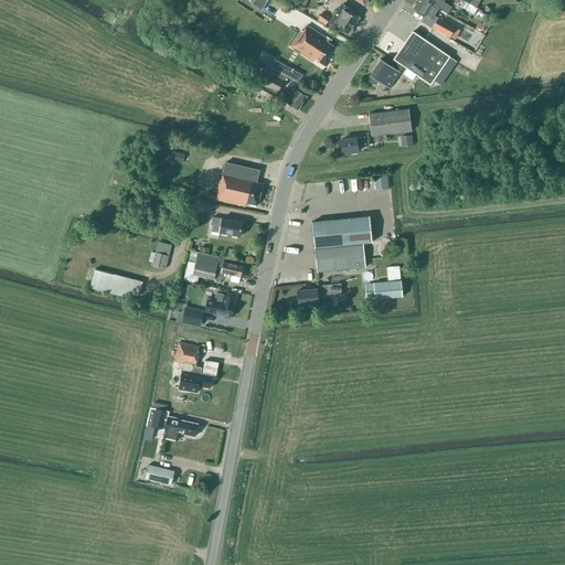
[(262,11),(268,0),(254,0),(252,4),(262,11)]
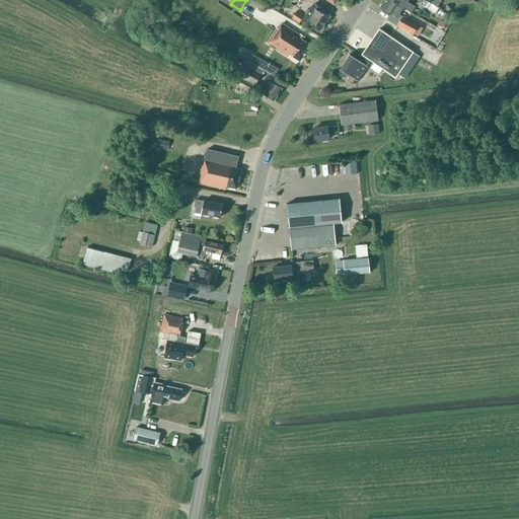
[(398,14),(402,8),(389,0),(384,0),(380,8),(390,14),(386,20),(396,26),(396,25),(414,34),(418,25),(398,14)]
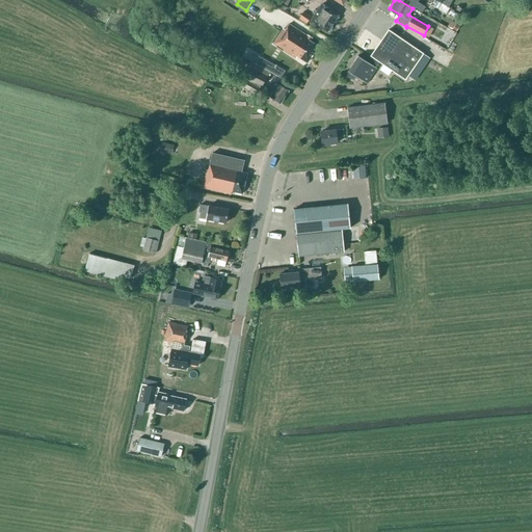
[(399,0),(413,8),(422,14),(425,7),(417,2),(418,0),(399,0)]
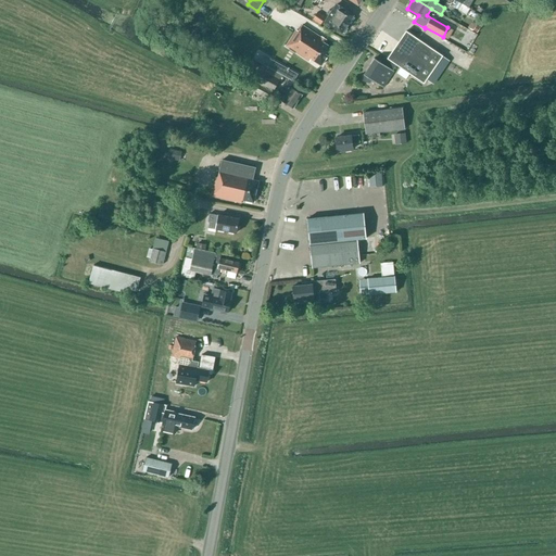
[(301,5),(293,2),(290,8),(298,12),(301,5)]
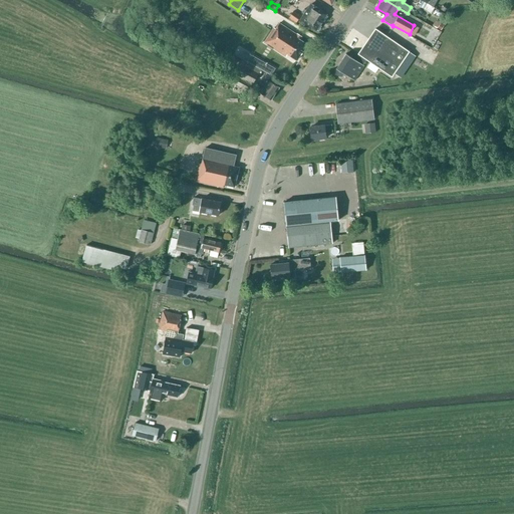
[(316,8),(311,4),(306,11),(304,10),(301,13),(304,14),(300,20),(306,24),(316,31),(327,14),(317,8),(316,8)]
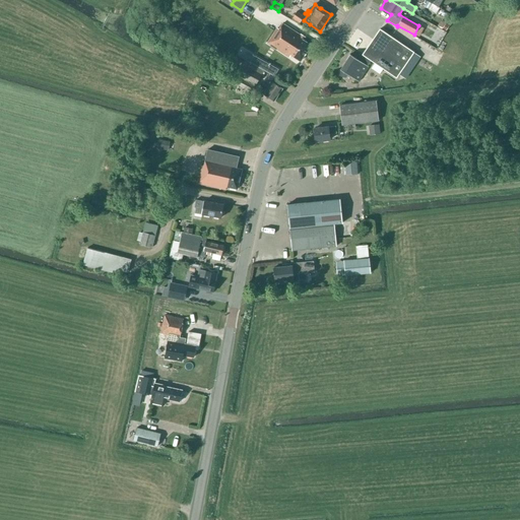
[(300,23),(304,16),(297,11),(293,18),(300,23)]
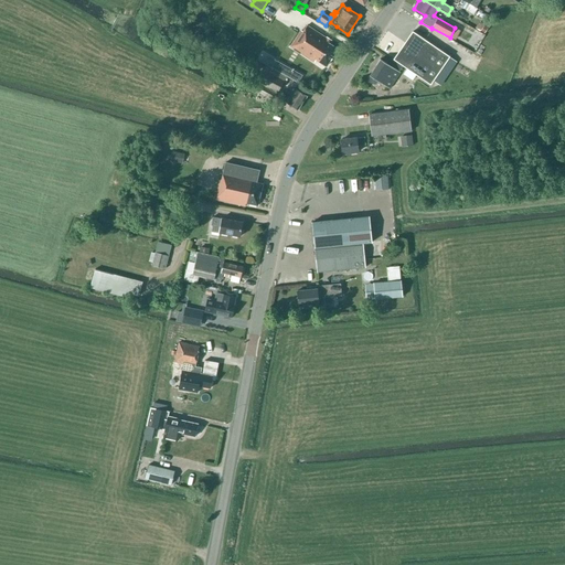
[(327,39),(307,25),(302,32),(301,31),(290,46),(315,63),(316,60),(326,66),(338,50),(332,46),(334,42),(331,39),(329,44),(324,43),(327,39)]
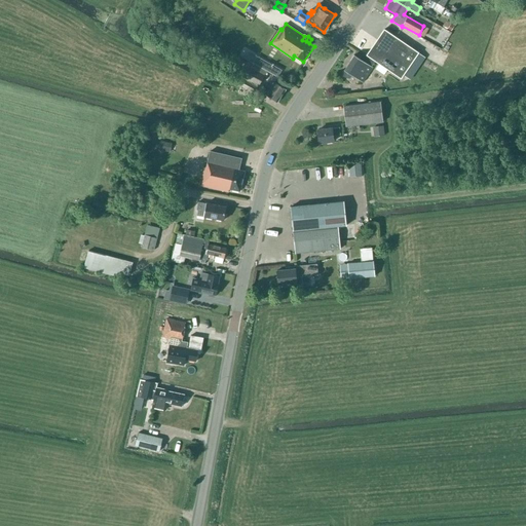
[(401,79),(418,53),(384,30),(366,54),(365,54),(361,60),(353,55),(344,71),(345,72),(343,77),(344,76),(349,78),(350,75),(363,83),(373,68),(371,67),(375,62),(401,79)]
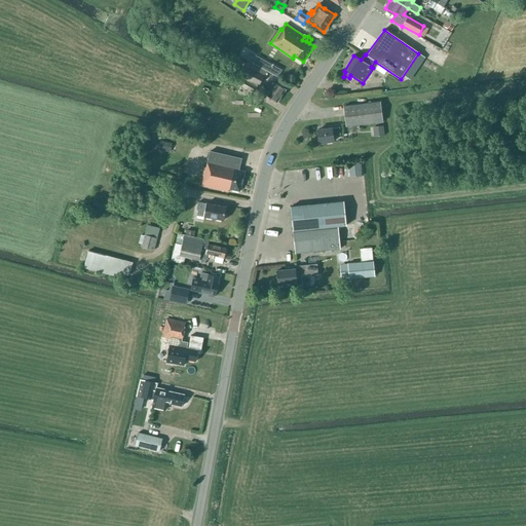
[(282,70),(257,57),(253,64),(277,78),(282,70)]
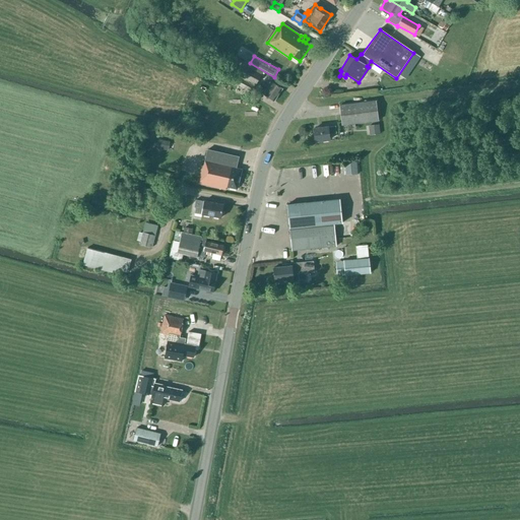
[(252,92),(263,71),(243,60),(232,82),(252,92)]
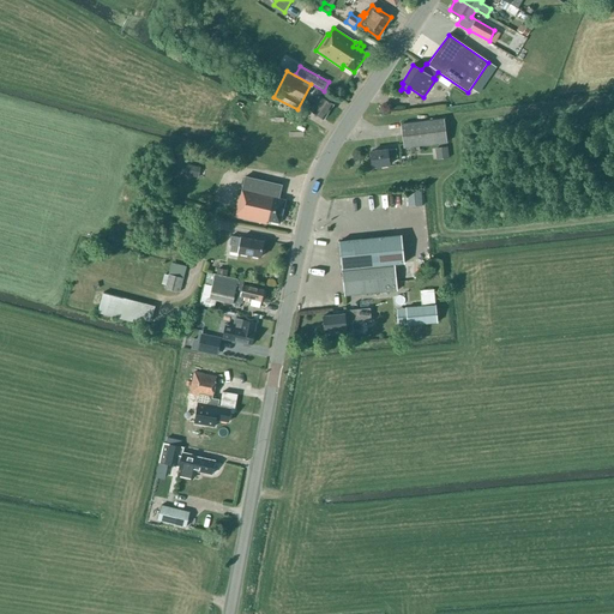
[(333,106),(320,96),(315,103),(311,101),(306,108),(324,120),(333,106)]
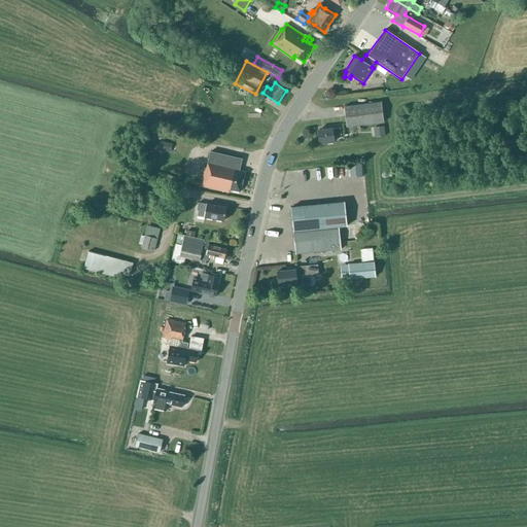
[(347,127),(383,123),(381,102),(344,107),(347,127)]
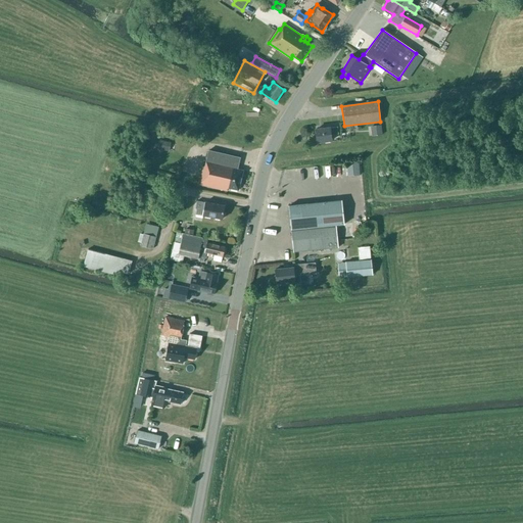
[(382,125),(372,126),(373,135),(383,134),(382,125)]
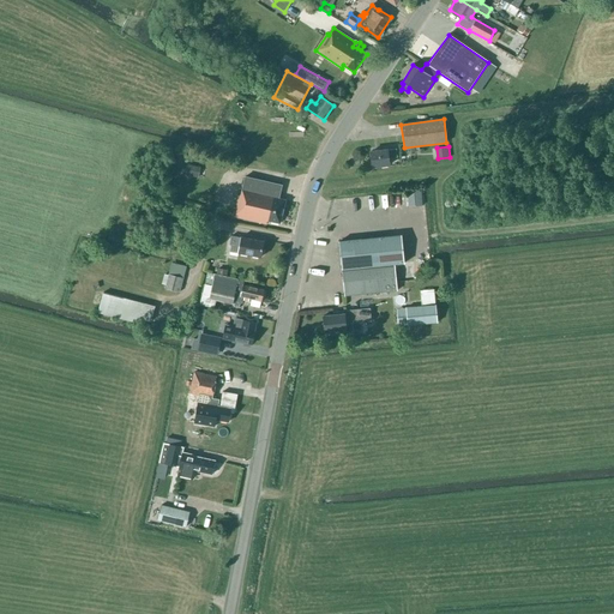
[(397,157),(396,149),(387,150),(371,152),(372,168),(389,166),(389,158),(397,157)]
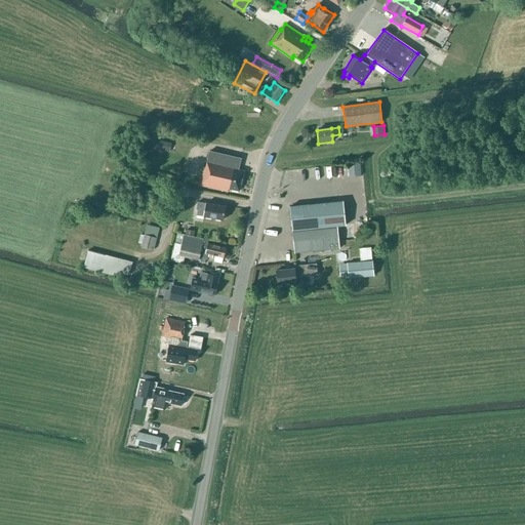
[(161,140),(160,150),(170,151),(171,142),(161,140)]
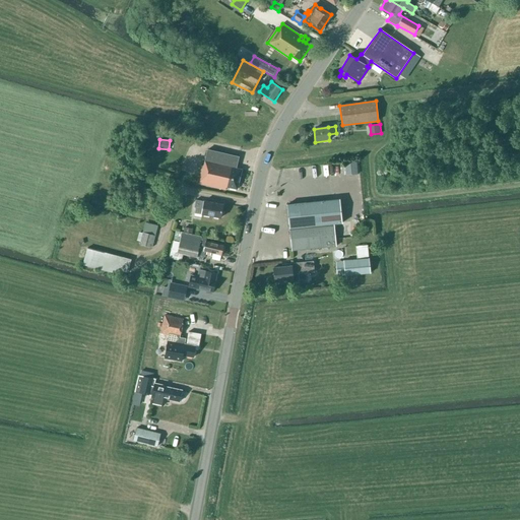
[(236,169),(239,157),(207,149),(204,166),(202,166),(198,184),(225,190),(226,187),(237,190),(242,170),(236,169)]
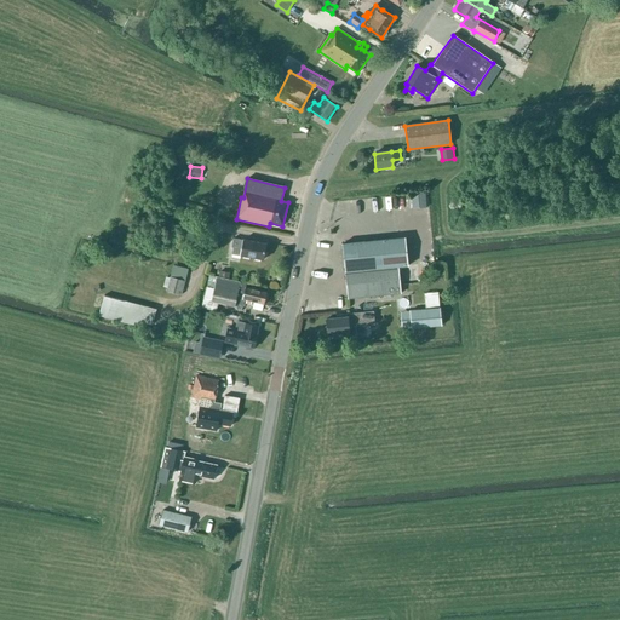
[(412,191),(412,207),(426,206),(426,191),(412,191)]
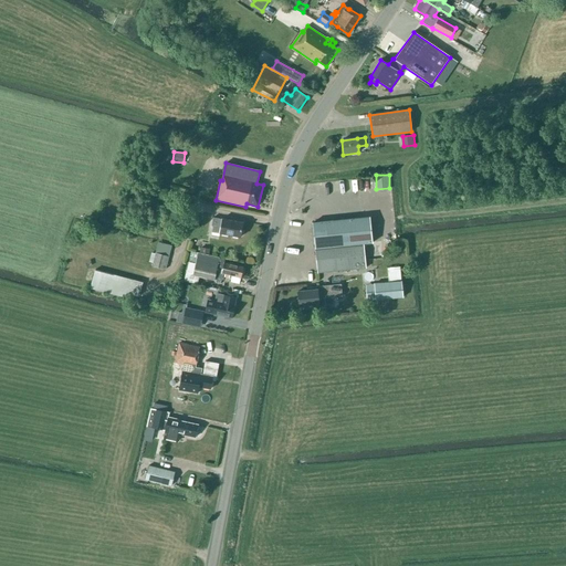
[(222,220),(212,218),(211,226),(213,226),(211,232),(240,238),(241,236),(242,236),(242,231),(241,231),(243,223),(222,219),(222,220)]
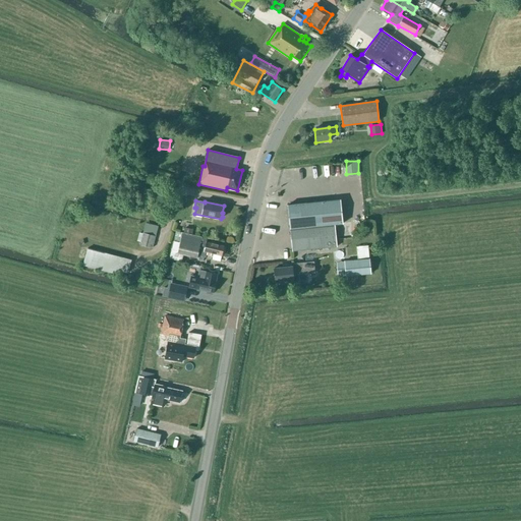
[(292,251),(337,246),(334,223),(344,222),(341,200),(288,206),(292,251)]
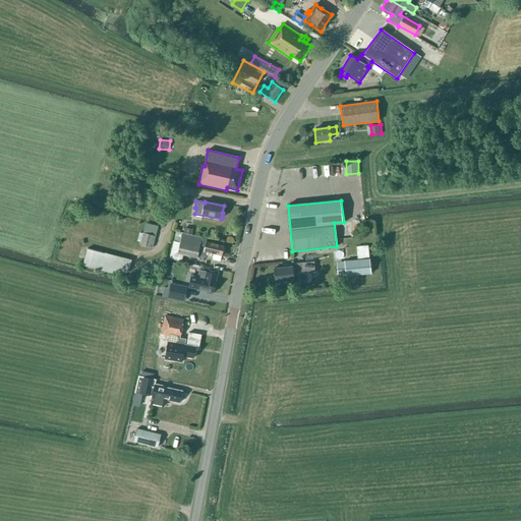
[(153,248),(158,227),(147,224),(143,234),(141,242),(140,245),(153,248)]
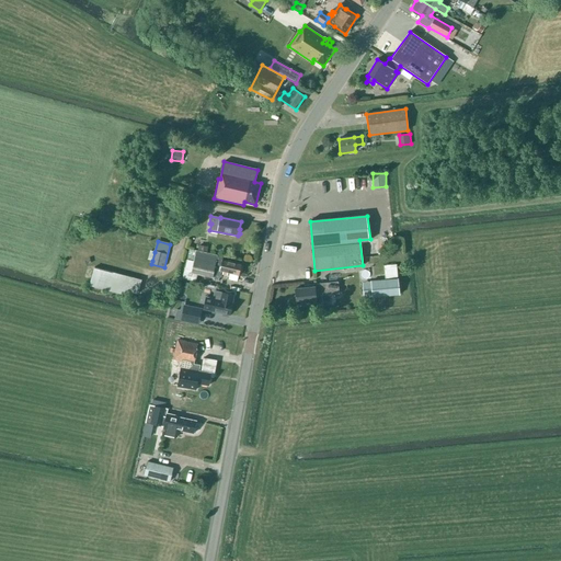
[(213,276),(218,278),(219,274),(227,276),(227,273),(239,275),(241,265),(221,261),(222,258),(190,250),(182,278),(196,282),(197,274),(213,277),(213,276)]
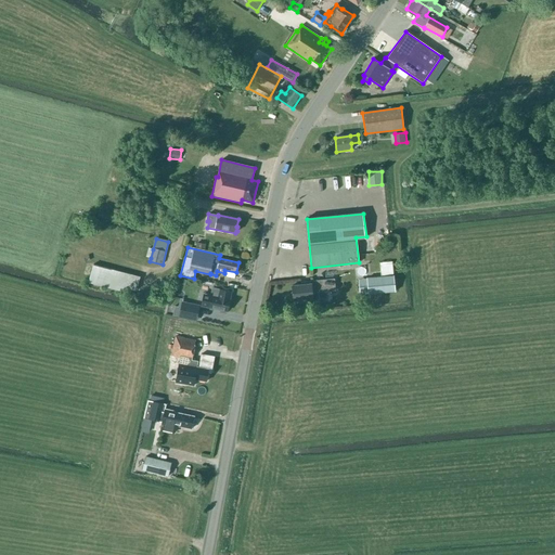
[(382,275),(392,274),(391,262),(381,263),(382,275)]
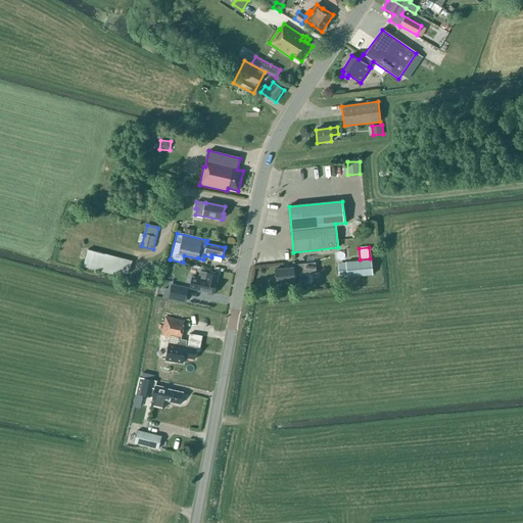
[(129,275),(132,262),(88,249),(83,267),(120,277),(121,273),(129,275)]
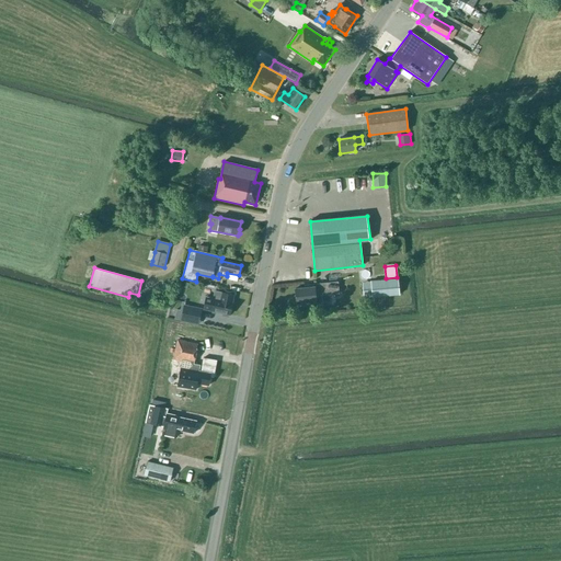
[(373,297),(399,295),(398,278),(370,282),(373,297)]
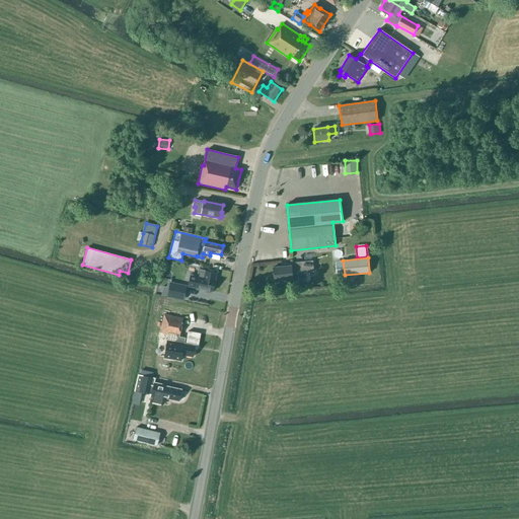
[(275,287),(299,285),(298,274),(313,272),(312,261),(285,264),(285,267),(273,268),(275,287)]
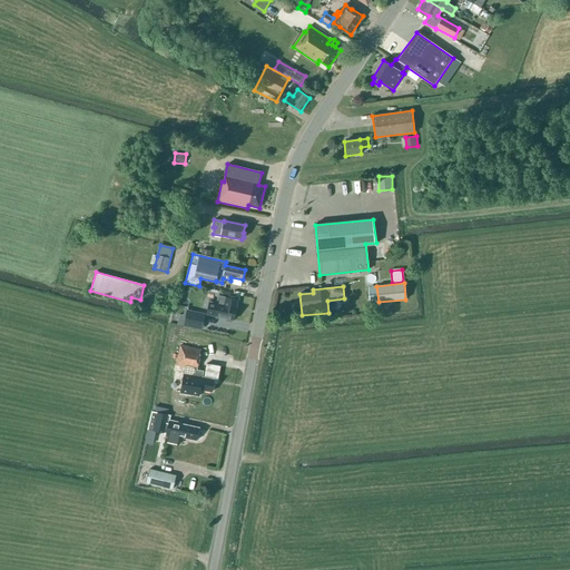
[(233,321),(237,301),(218,296),(216,304),(203,301),(202,310),(207,311),(207,314),(214,316),(233,321)]
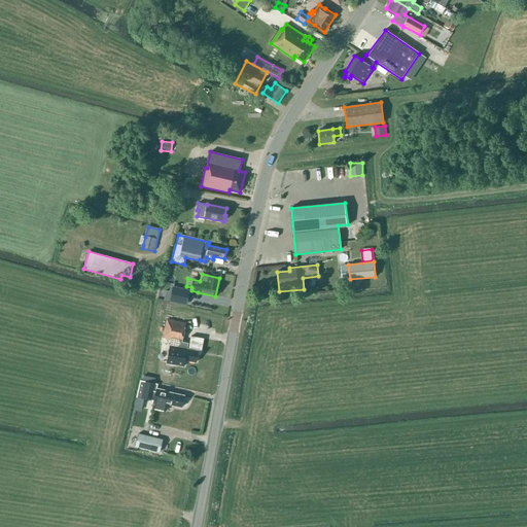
[(190,291),(191,290),(191,287),(186,286),(185,289),(174,287),(172,294),(187,297),(189,290),(190,291)]
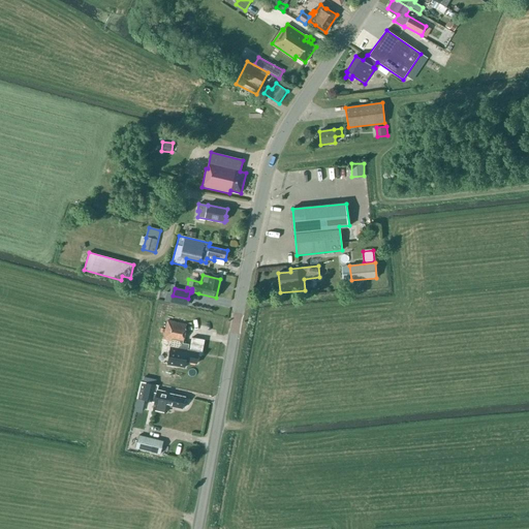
[(183,343),(186,324),(167,321),(163,340),(174,342),(172,348),(175,349),(174,355),(180,356),(180,361),(196,364),(198,352),(181,349),(182,343),(183,343)]
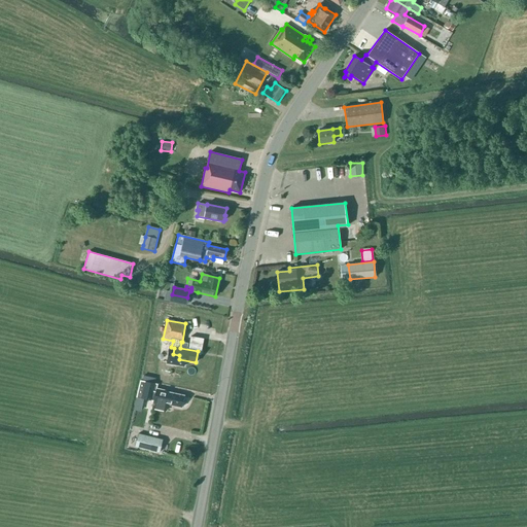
[(188,348),(199,350),(198,351),(198,354),(201,355),(204,339),(191,337),(188,348)]
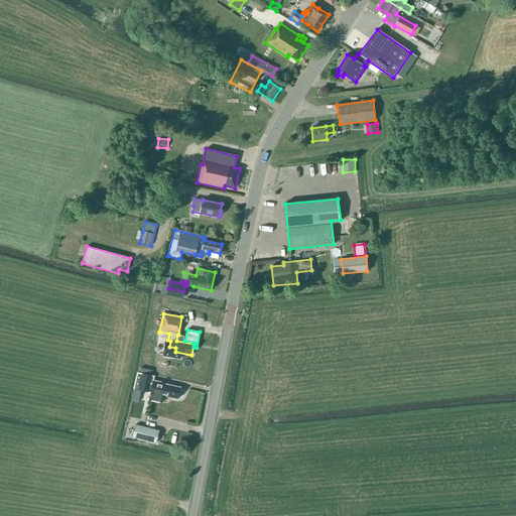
[(161,384),(152,382),(154,376),(137,373),(134,388),(150,392),(149,399),(162,402),(163,396),(178,399),(180,388),(161,383),(161,384)]
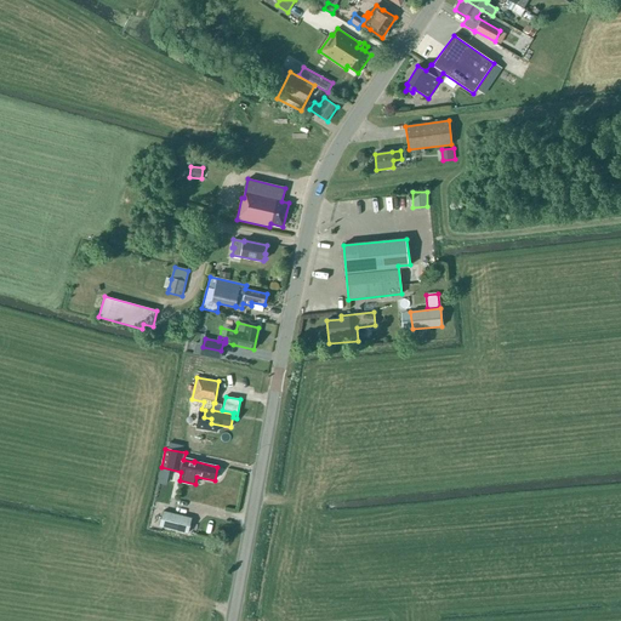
[(188,534),(193,518),(163,511),(159,527),(188,534)]
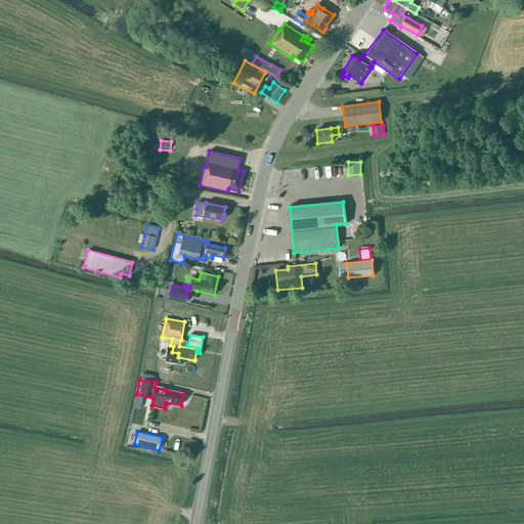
All buildings are outlined.
